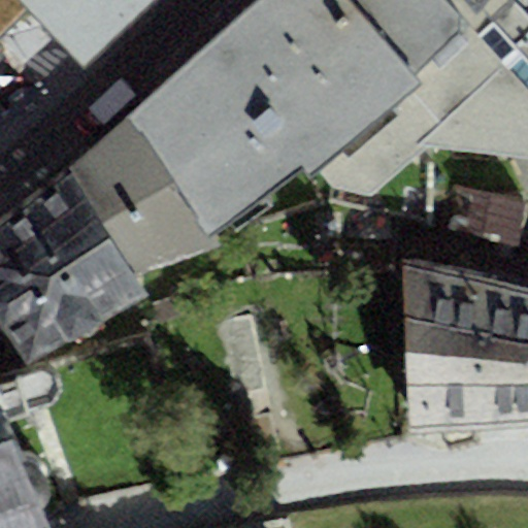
[(20,0),(86,69),(156,0),(20,0)]
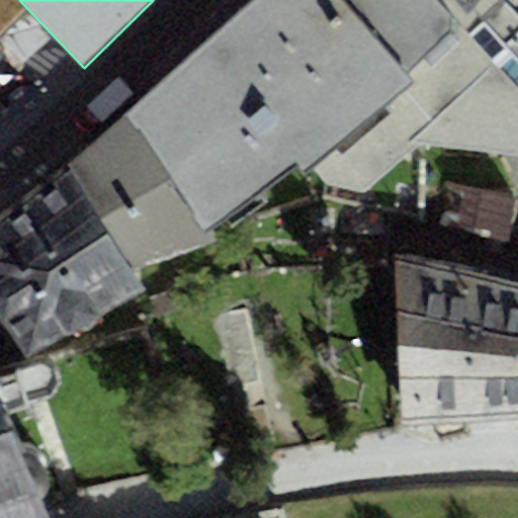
[(253,0),(128,116),(206,235),(298,166),(308,176),(314,171),(418,85),(408,75),(462,24),(440,0),(253,0)]
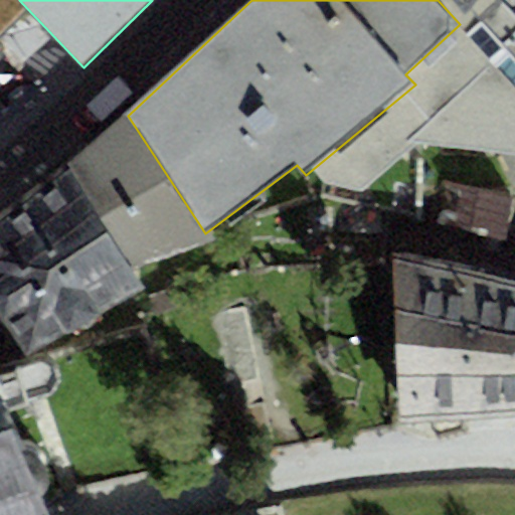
[(514,155),(514,0),(479,0),(469,11),(460,24),(405,74),(415,84),(312,170),(323,184),(363,190),(419,145),(514,155)]
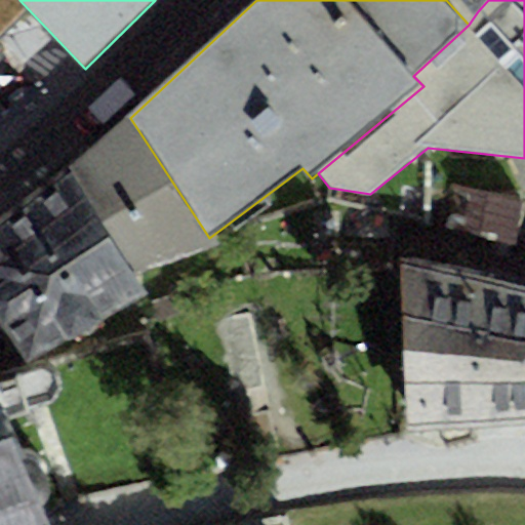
[(467,0),(478,11),(488,0),(467,0)]
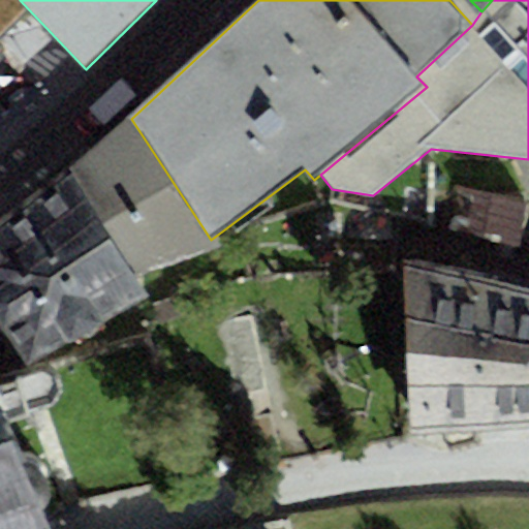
[(211,240),(131,119),(69,170),(134,278),(216,249),(211,240)]
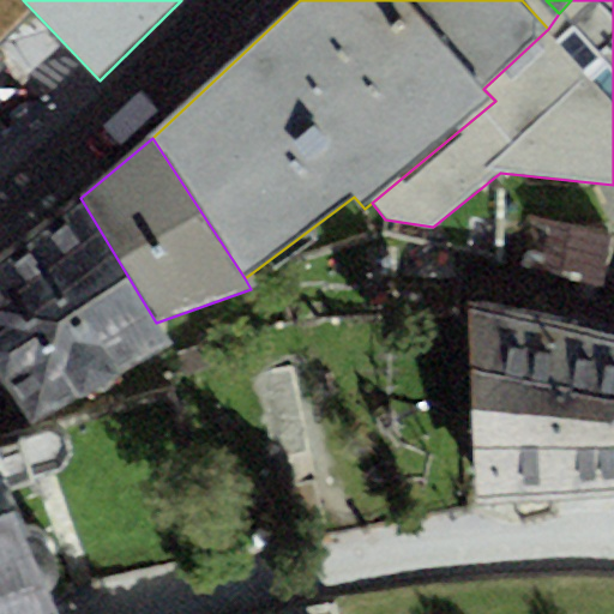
[(80,198),(0,265),(0,377),(30,426),(169,342),(156,323),(80,198)]
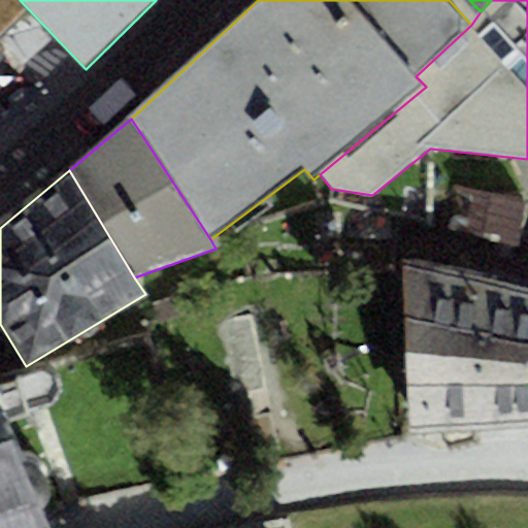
[(527,427),(527,290),(401,263),(413,437),(527,427)]
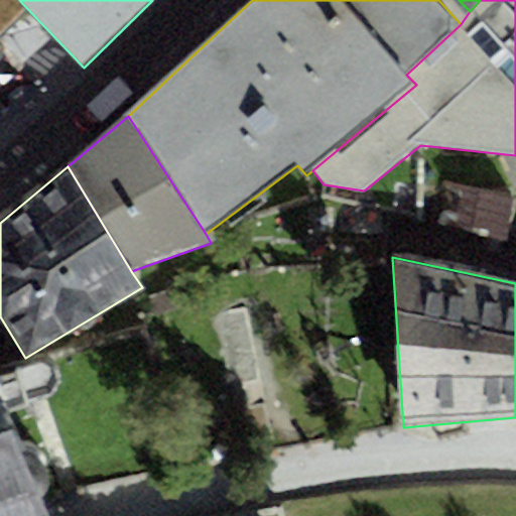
[(0,398),(0,515),(48,515),(43,503),(0,398)]
